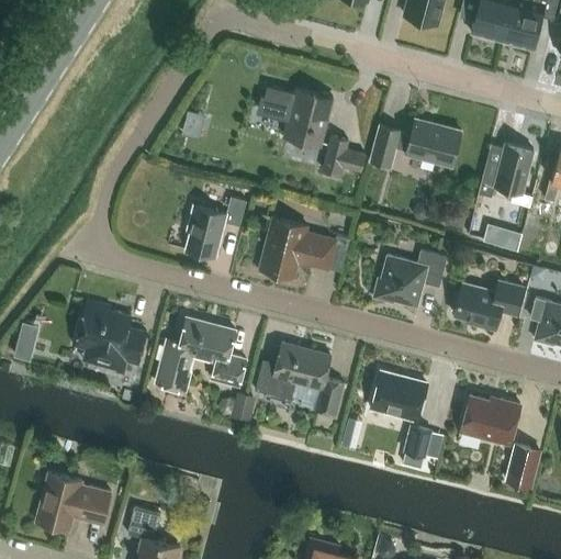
[(410,0),(406,18),(437,25),(444,0),(410,0)]
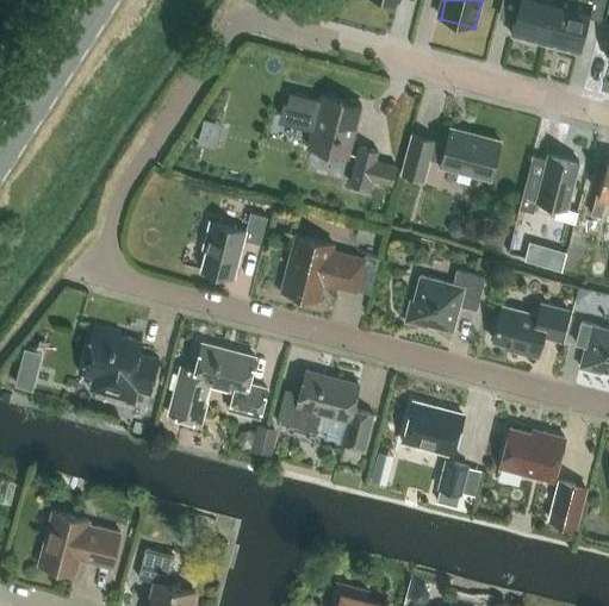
[(517,0),(522,1),(513,37),(546,45),(558,0),(517,0)]
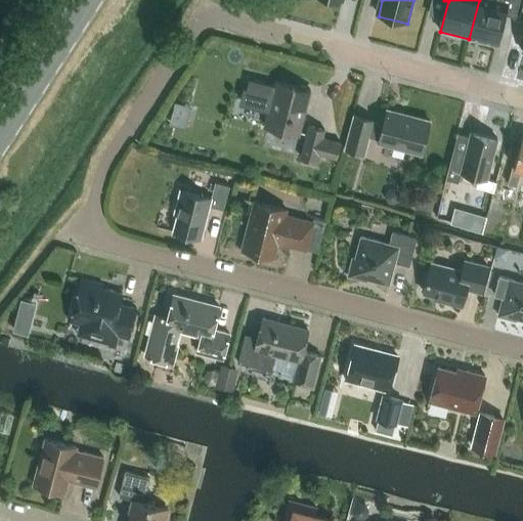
[(506,16),(517,18),(521,0),(497,0),(497,1),(492,0),(479,0),(469,39),(497,46),(506,16)]
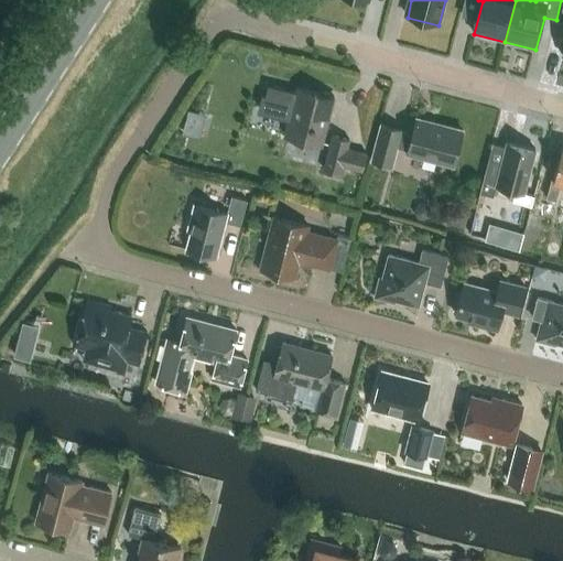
[(270,89),(263,114),(291,121),(287,139),(323,149),(335,99),(328,97),(329,95),(318,92),(318,95),(299,89),(298,96),(270,89)]
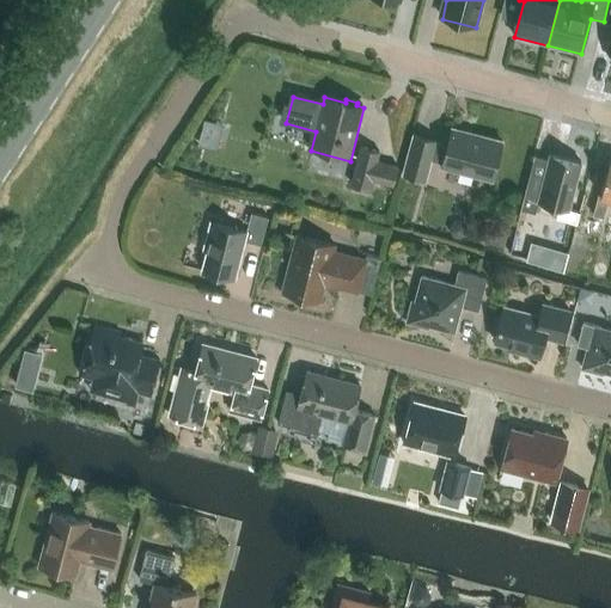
[(494,180),(503,143),(452,130),(448,147),(437,143),(437,142),(415,136),(404,176),(426,182),(431,161),(444,164),(443,167),(494,180)]
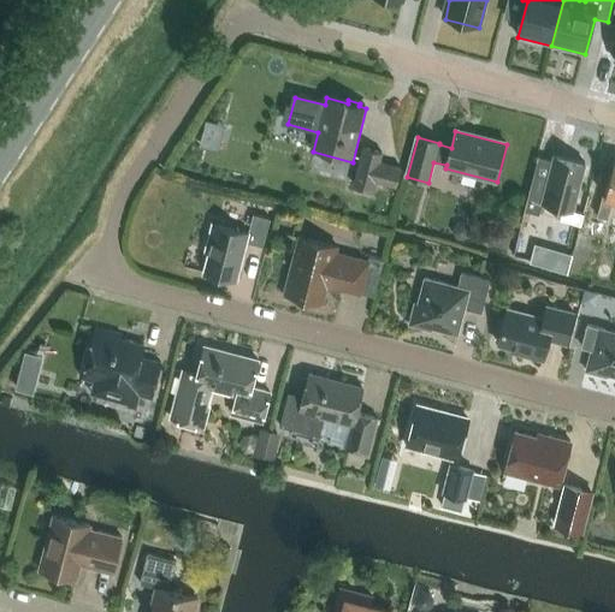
[(396,189),(401,171),(379,165),(382,155),(364,150),(353,189),(372,194),(374,184),(396,189)]
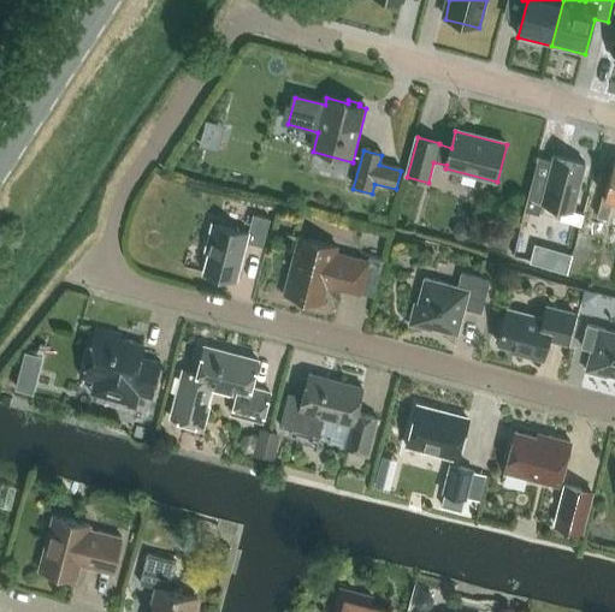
[(580,227),(584,215),(572,213),(585,165),(554,158),(545,189),(531,185),(524,212),(539,217),(542,206),(562,212),(560,221),(580,227)]
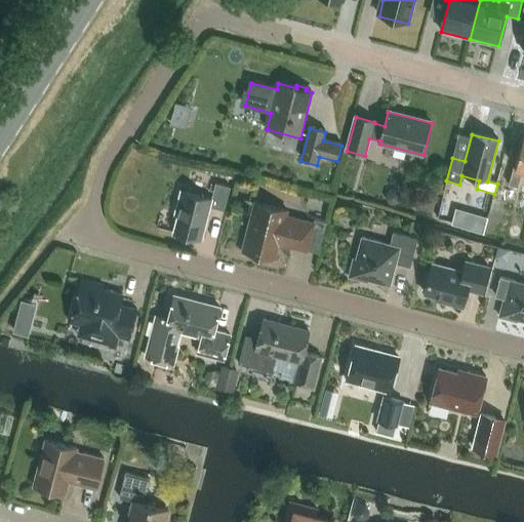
[(513,169),(509,187),(518,189),(522,171),(523,171),(523,138),(522,138),(515,169),(513,169)]
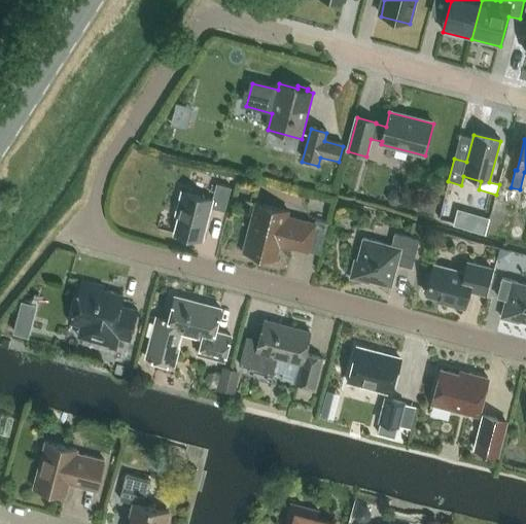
[(225,213),(232,189),(217,185),(213,201),(182,194),(176,216),(179,217),(175,235),(203,242),(211,209),(225,213)]
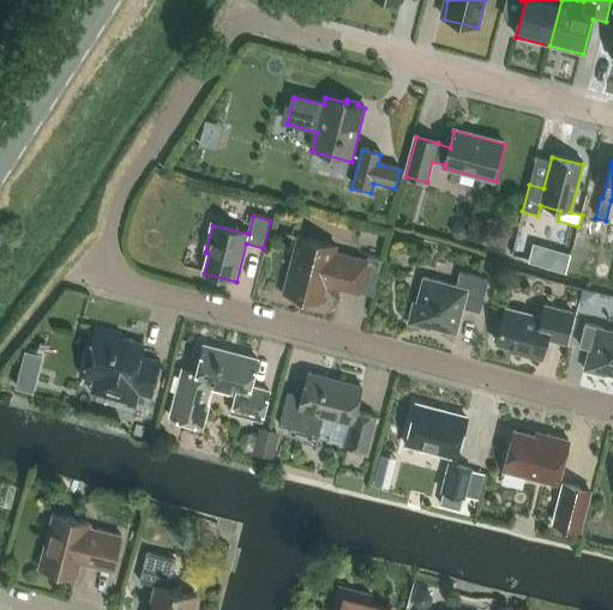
[(452,229),(451,235),(455,241),(461,242),(467,239),(468,233),(464,227),(458,225),(452,229)]
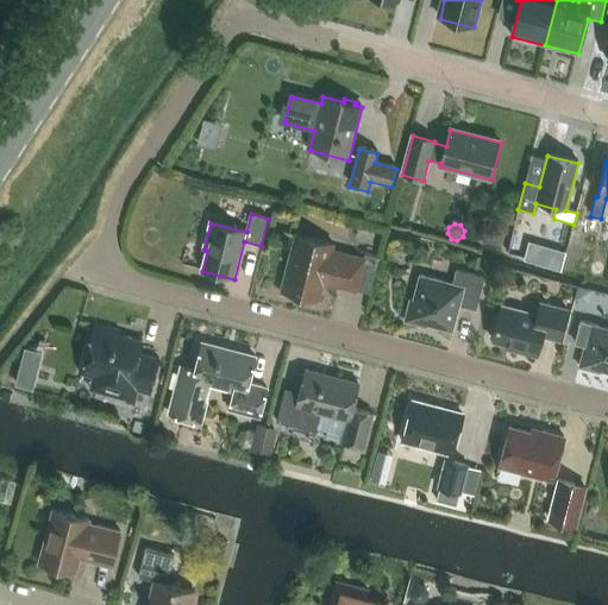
[(296,237),(282,291),(319,301),(324,283),(357,291),(365,262),(332,253),(333,246),(296,237)]
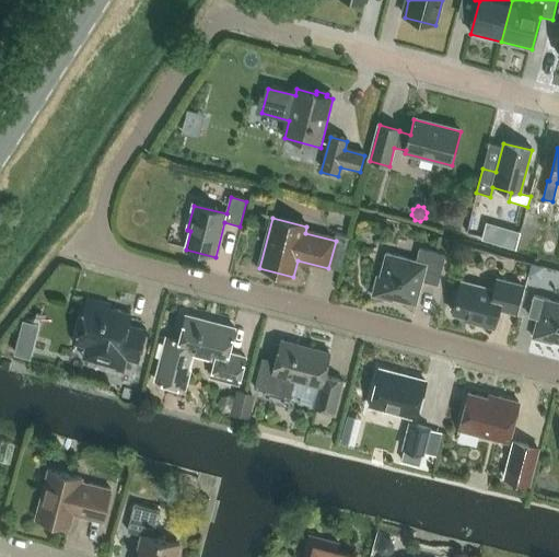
[(508,230),(503,247),(515,250),(520,233),(508,230)]
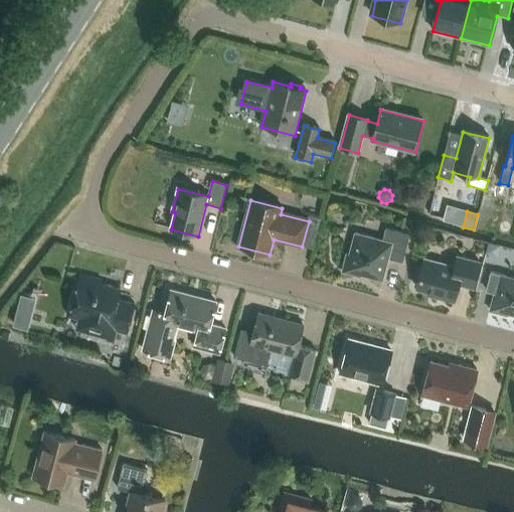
[(403,264),(410,236),(386,230),(383,241),(355,234),(350,257),(347,256),(342,274),(360,279),(361,276),(383,282),(388,260),(403,264)]
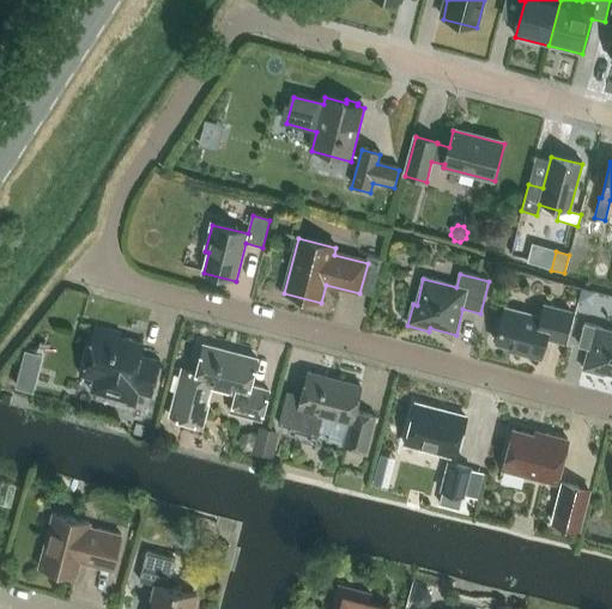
[(571,314),(545,306),(540,323),(504,314),(496,343),(527,352),(526,355),(541,360),(547,340),(564,343),(571,314)]
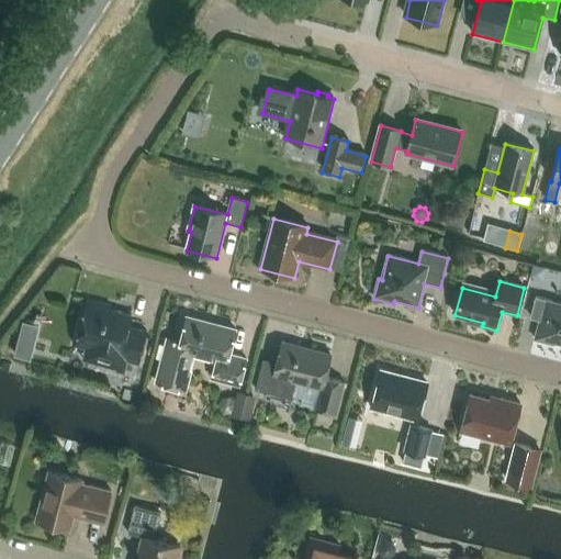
[(536,299),(530,319),(540,321),(535,341),(553,346),(554,343),(560,345),(560,305),(548,302),(536,299)]
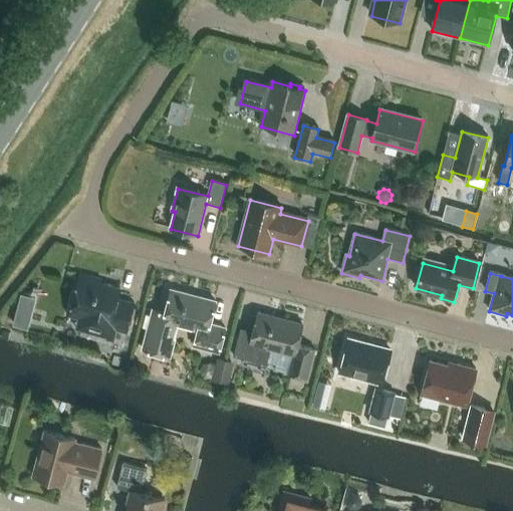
[(80,275),(72,304),(86,307),(84,316),(110,323),(109,329),(117,331),(126,334),(135,304),(118,300),(120,290),(101,285),(102,281),(80,275)]
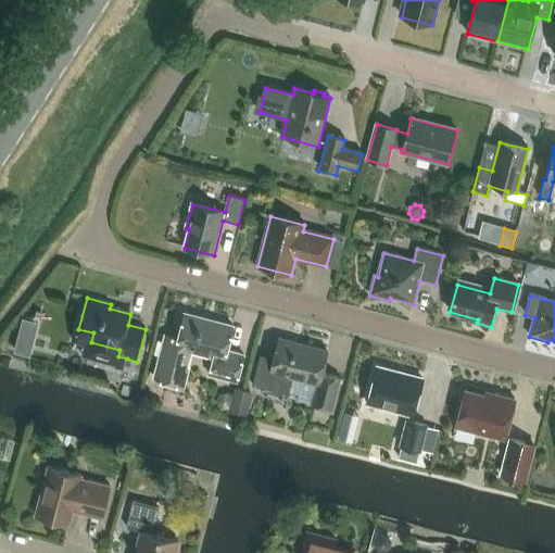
[(237,384),(244,356),(227,352),(234,327),(185,315),(178,339),(165,336),(153,380),(185,388),(193,353),(214,359),(210,376),(237,384)]
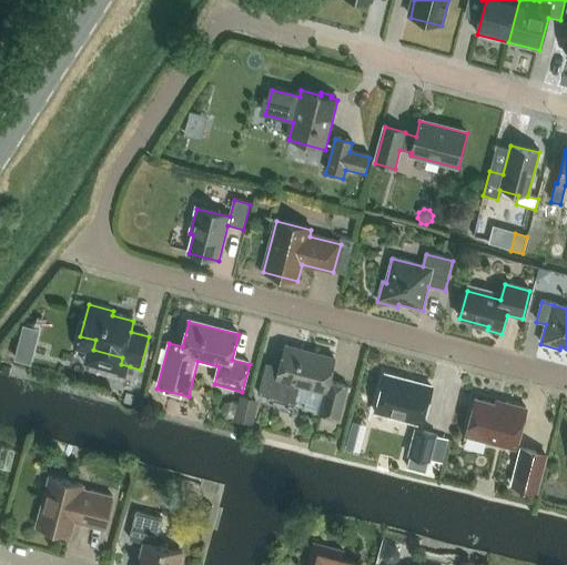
[(38,363),(48,328),(30,323),(21,359),(38,363)]
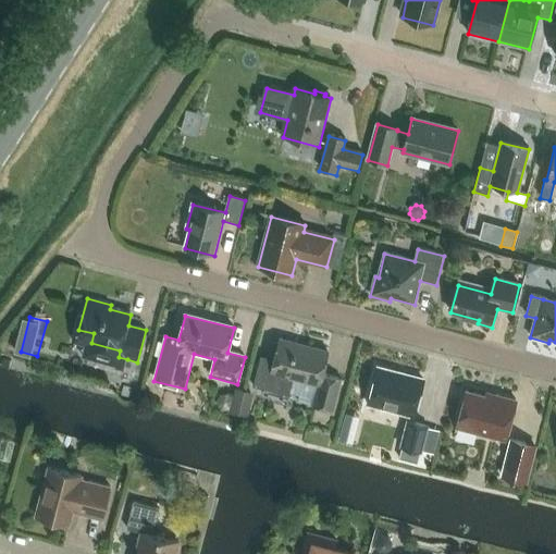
[(333,413),(342,381),(322,376),(329,353),(280,340),(274,361),(271,373),(293,380),(319,386),(313,407),(333,413)]
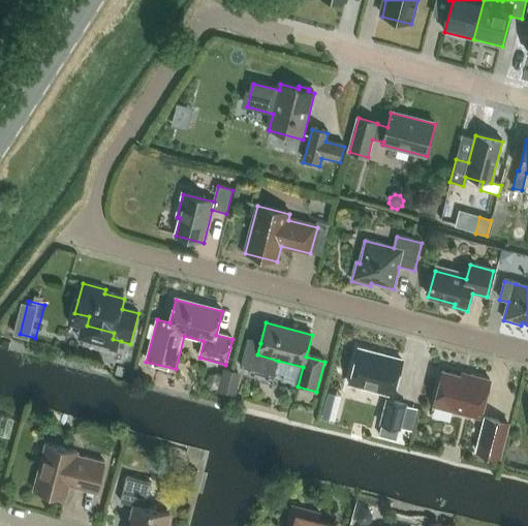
[(248,339),(241,368),(252,370),(252,373),(274,378),(275,375),(278,361),(257,354),(260,343),(248,339)]
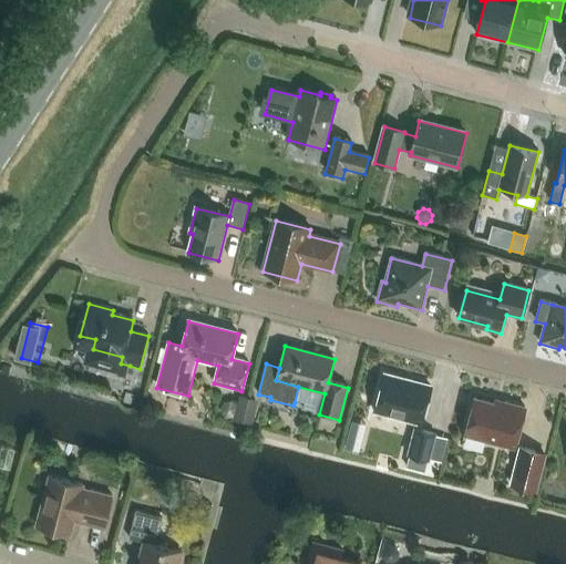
[(422,424),(432,389),(386,376),(376,409),(391,413),(391,416),(422,424)]
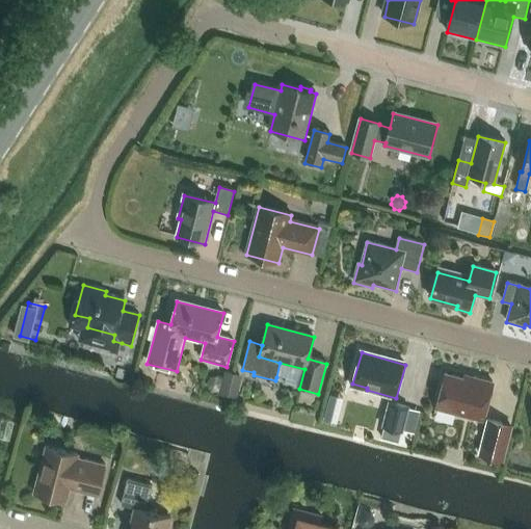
[(243,377),(226,372),(220,394),(237,398),(243,377)]
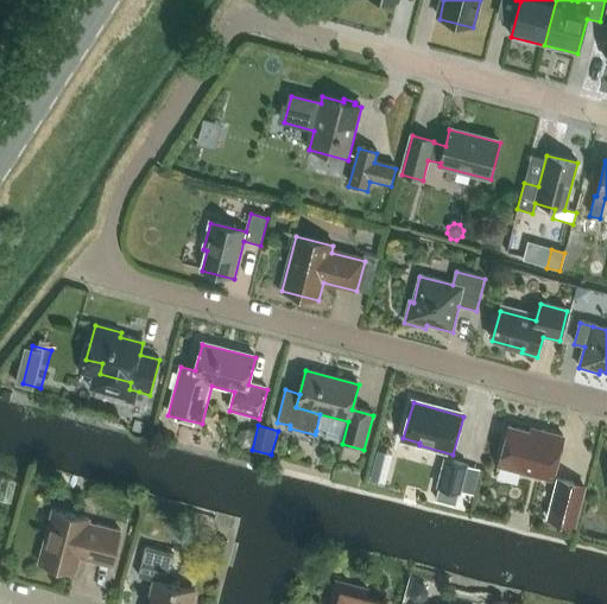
[(552,482),(564,438),(543,432),(542,436),(510,427),(499,468),(552,482)]
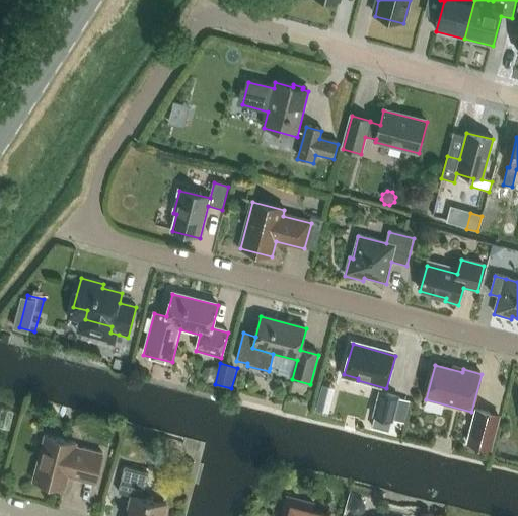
[(399,399),(380,394),(374,417),(393,422),(399,399)]
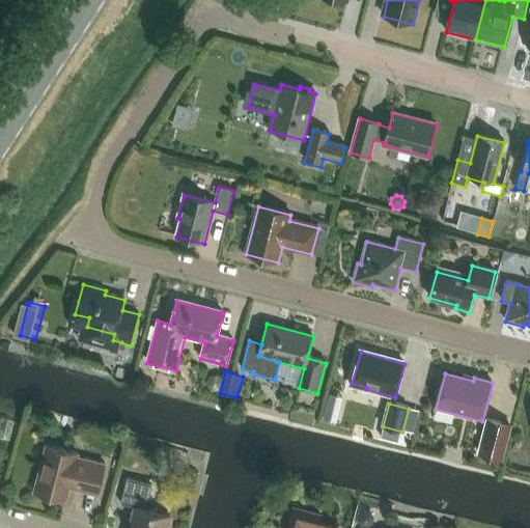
[(325,414),(324,420),(337,423),(337,422),(334,417),(325,414)]
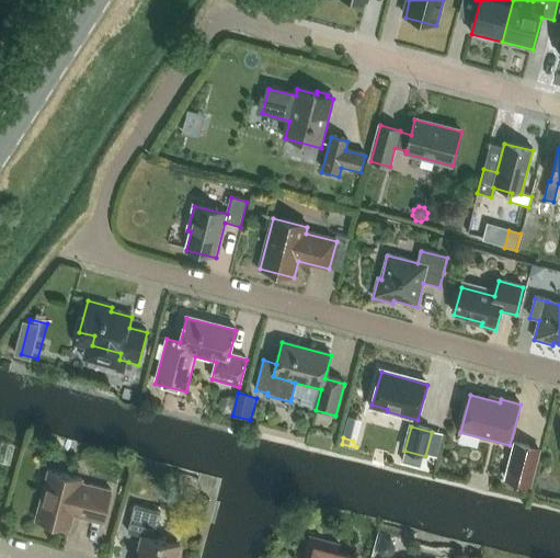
[(514,443),(504,480),(521,485),(530,447),(514,443)]
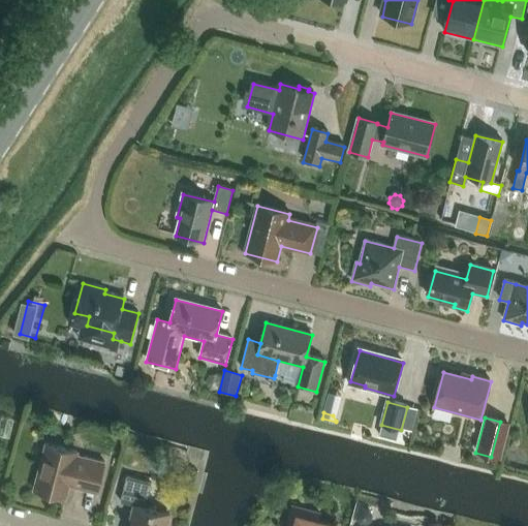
[(34,491),(66,499),(69,487),(97,494),(105,464),(78,457),(79,454),(47,445),(34,491)]
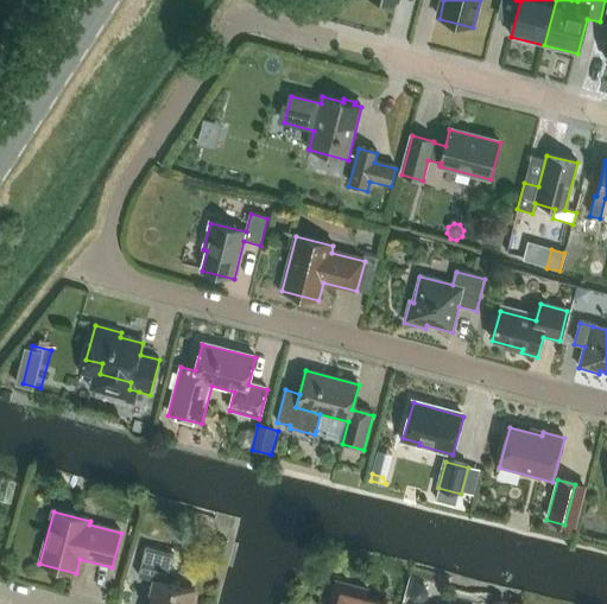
[(191,603),(195,591),(166,584),(175,555),(146,548),(139,578),(156,582),(150,603),(191,603)]
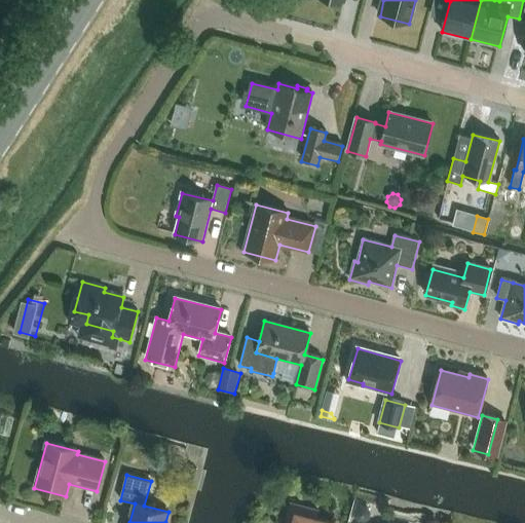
[(323,522),(314,520),(316,514),(293,507),(288,522),(323,522)]
